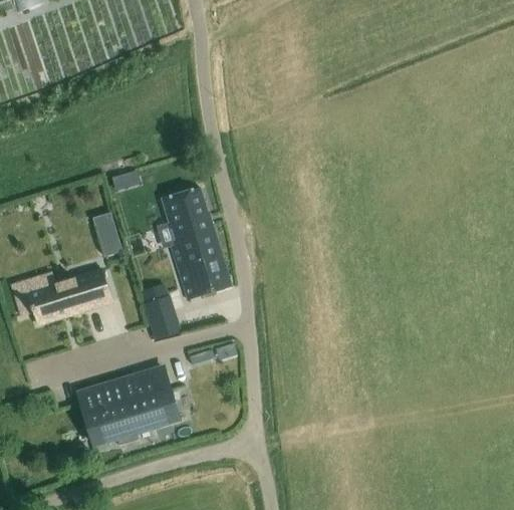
[(123,160),(111,163),(113,169),(125,166),(123,160)]
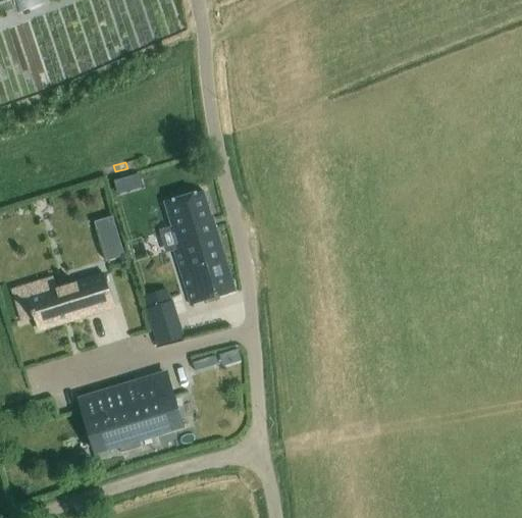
[(139,171),(114,178),(118,191),(142,184),(139,171)]
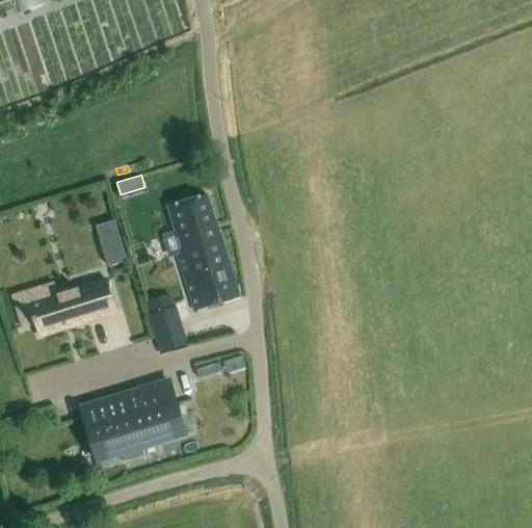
[(208,193),(168,205),(176,230),(175,231),(181,253),(178,254),(195,309),(239,295),(208,193)]
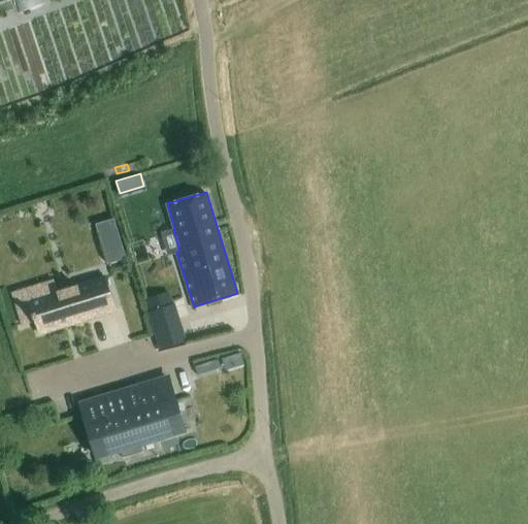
[(103,231),(99,232),(108,260),(125,255),(113,218),(100,221),(103,231)]
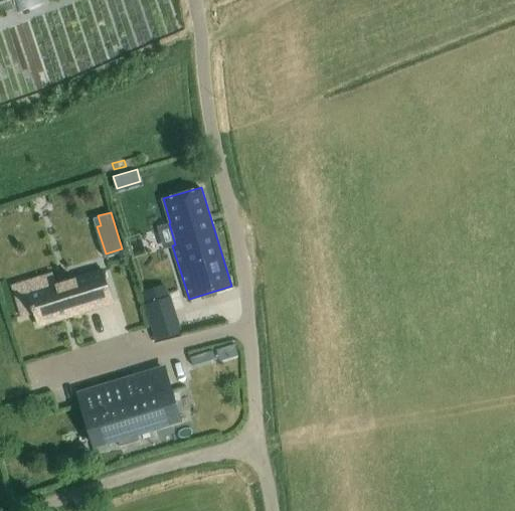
[(62,293),(39,300),(47,326),(71,318),(71,317),(78,314),(79,318),(96,313),(95,311),(122,302),(113,272),(60,288),(62,293)]
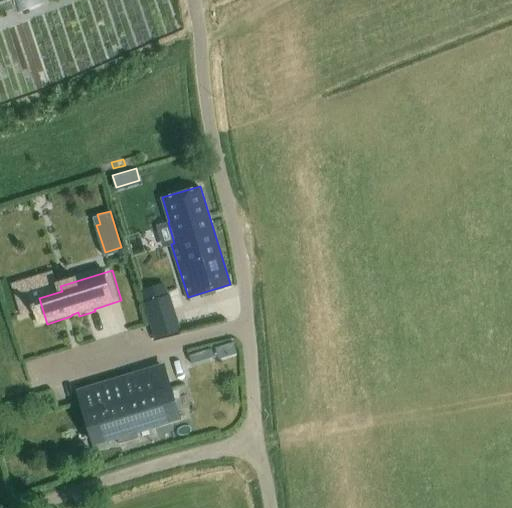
[(168,294),(144,301),(148,313),(172,306),(168,294)]
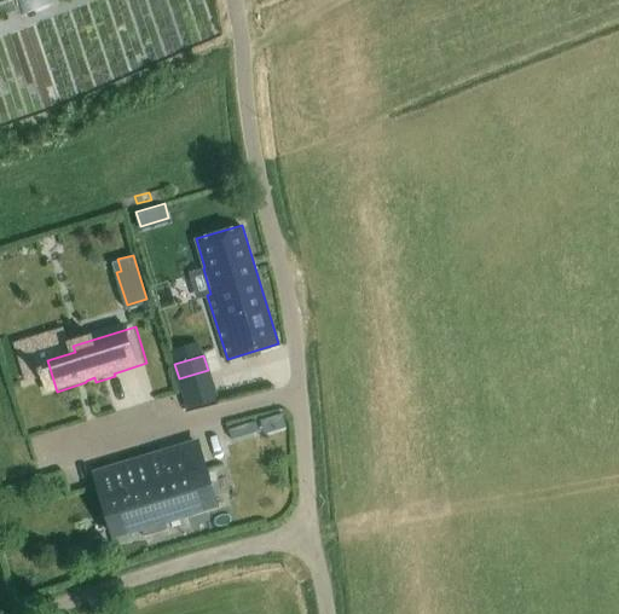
[(254,429),(252,422),(236,427),(237,434),(254,429)]
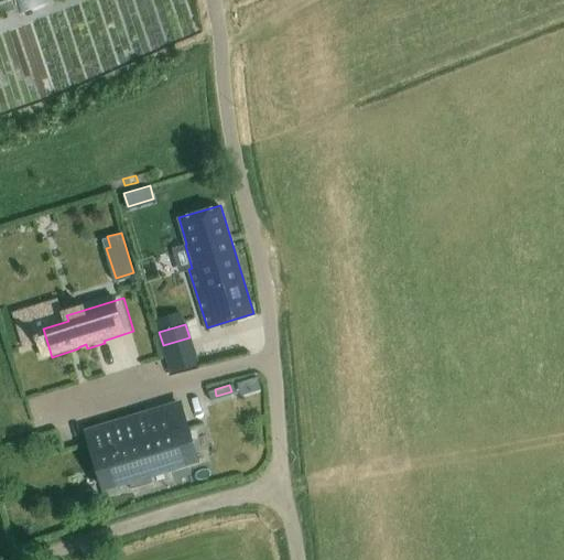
[(104,486),(197,459),(181,404),(87,432),(104,486)]
